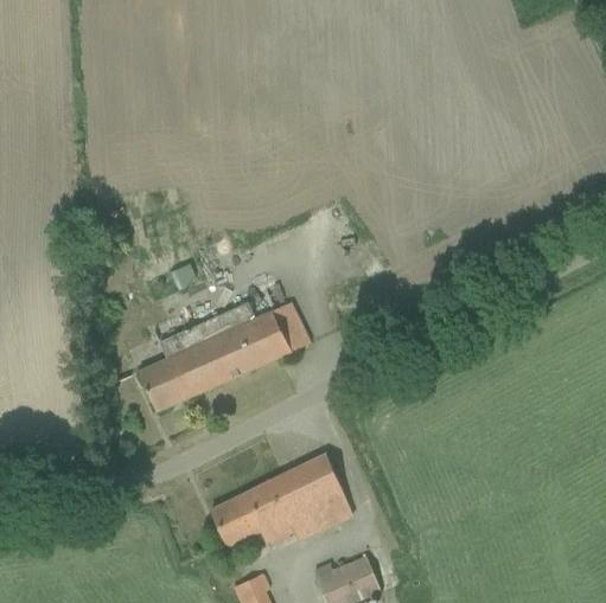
[(189,258),(166,268),(178,295),(199,286),(189,258)]
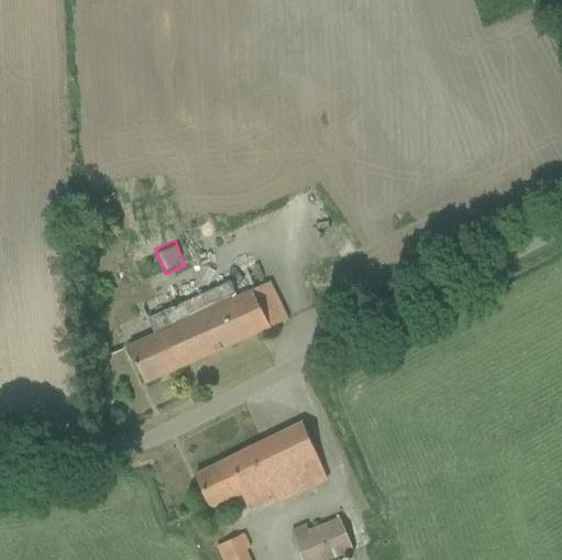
[(286,318),(268,280),(237,295),(228,276),(194,292),(195,295),(146,317),(153,332),(127,344),(144,382),(286,318)]
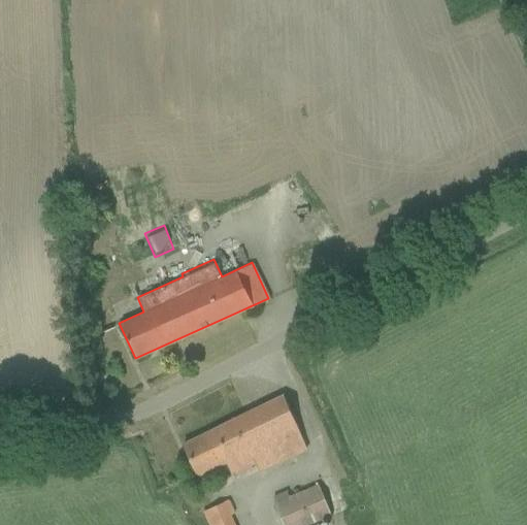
[(182,444),(196,472),(198,476),(226,462),(233,477),(257,465),(259,469),(306,446),(282,395),(182,444)]
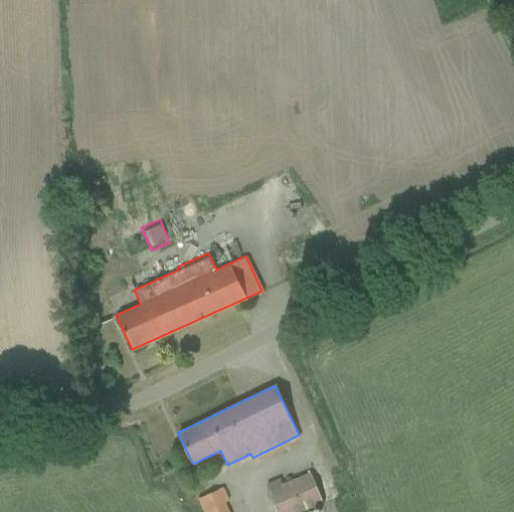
[(310,471),(266,490),(275,511),(297,511),(323,501),(310,471)]
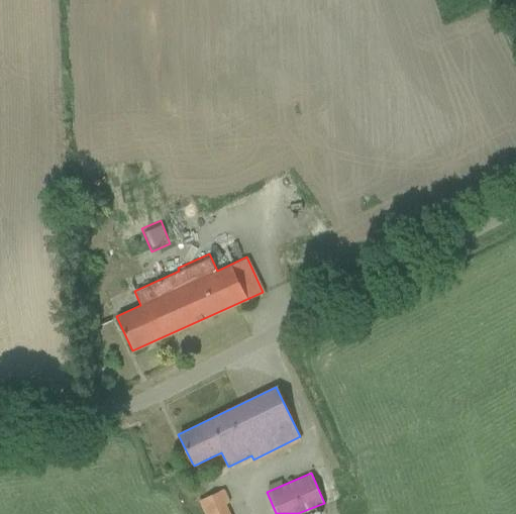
[(230,513),(226,503),(229,501),(224,490),(220,491),(219,490),(198,500),(204,513),(230,513)]
